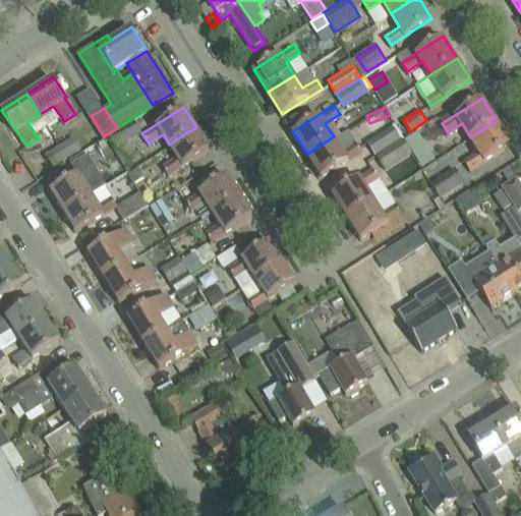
[(117,128),(108,134),(116,146),(141,128),(134,117),(117,128)]
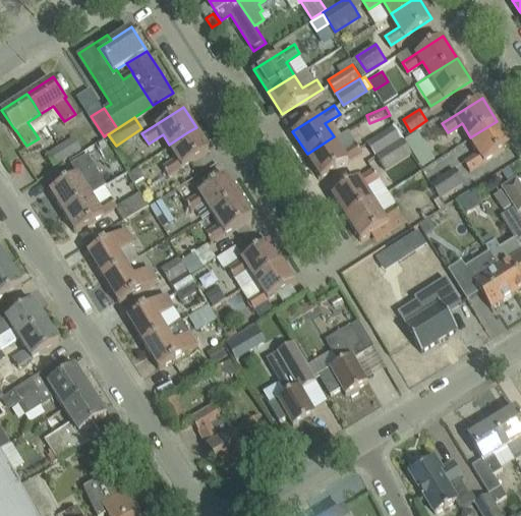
[(367,140),(377,154),(404,134),(395,121),(390,125),(381,131),(367,140)]
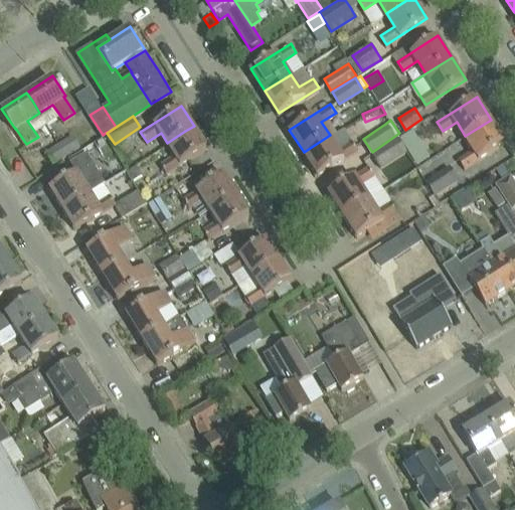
[(473,148),(459,157),(464,166),(505,141),(491,120),(465,136),(473,148)]
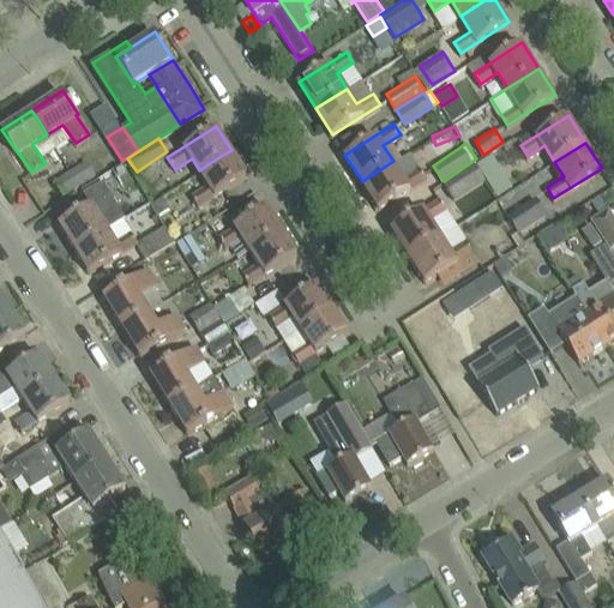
[(191,193),(198,204),(246,174),(232,150),(221,156),(199,170),(208,182),(191,193)]
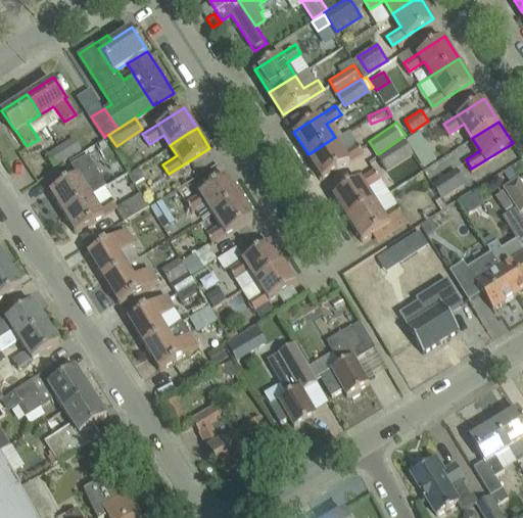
[(323,177),(364,150),(349,129),(335,138),(335,137),(308,154),(323,177)]
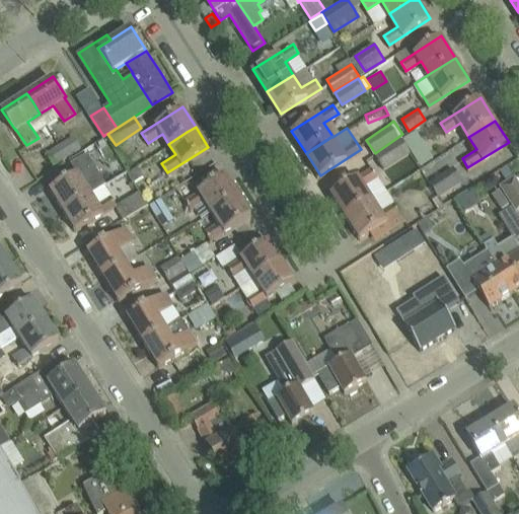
[(424,143),(415,129),(403,136),(412,150),(424,143)]
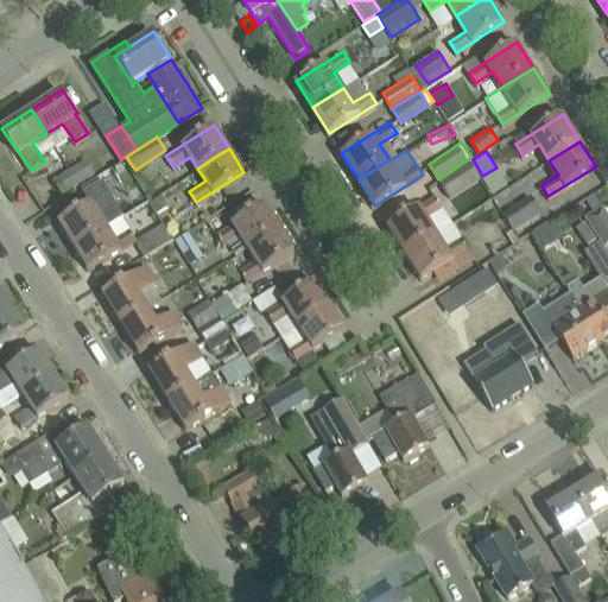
[(86,157),(68,168),(78,183),(95,173),(86,157)]
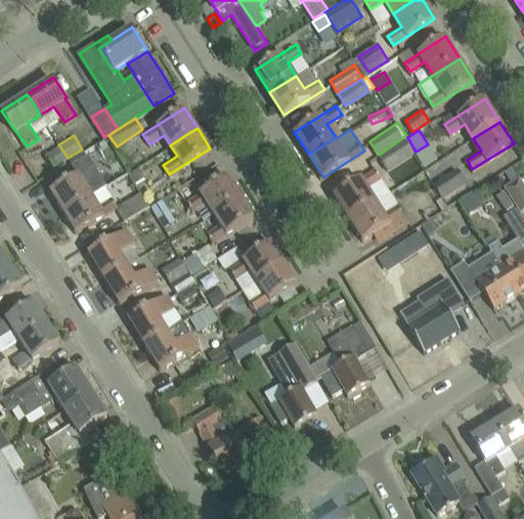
[(412,153),(403,139),(380,157),(388,169),(412,153)]
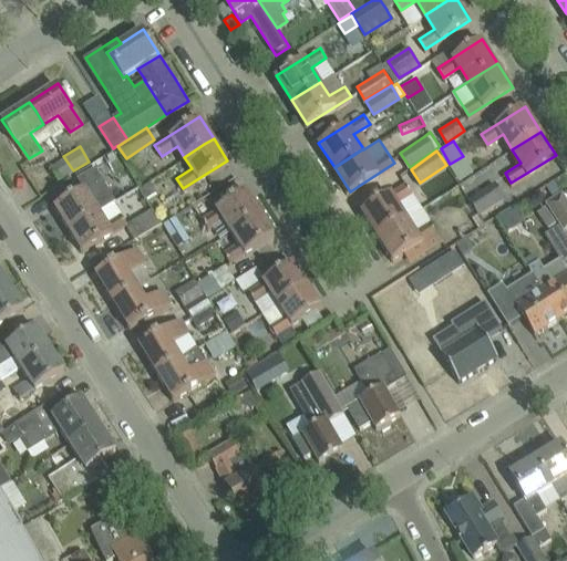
[(73,170),(63,156),(50,164),(58,179),(73,170)]
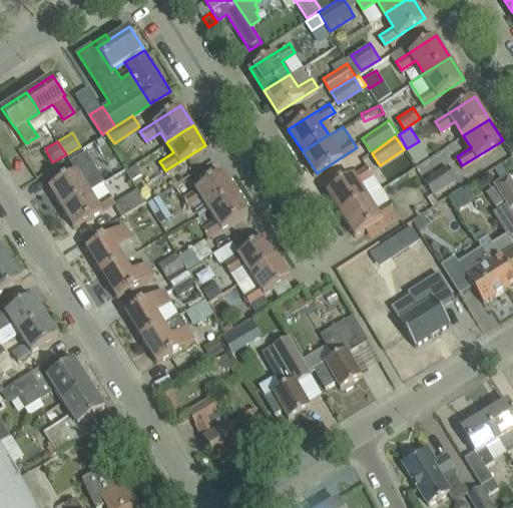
[(78,168),(50,186),(62,206),(70,200),(89,189),(104,180),(85,150),(72,159),(78,168)]
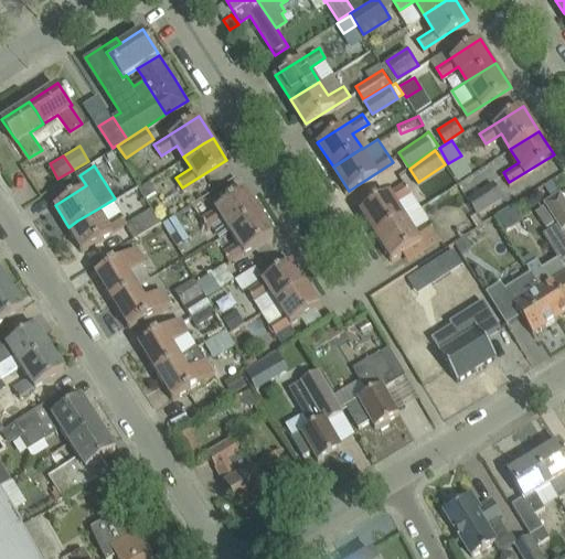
[(156,189),(149,179),(140,185),(147,195),(156,189)]
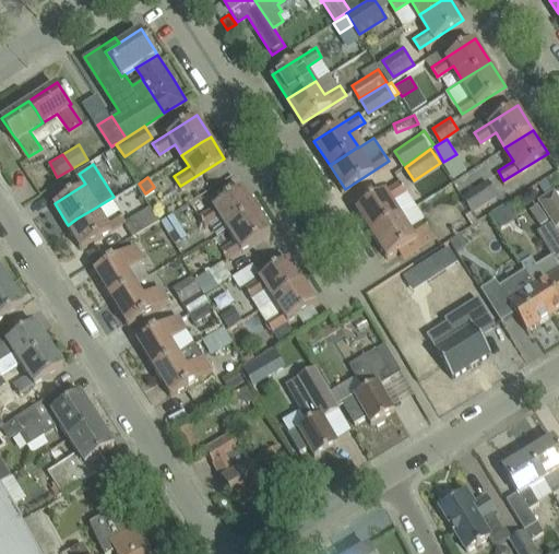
[(51,186),(56,192),(67,186),(62,178),(51,186)]
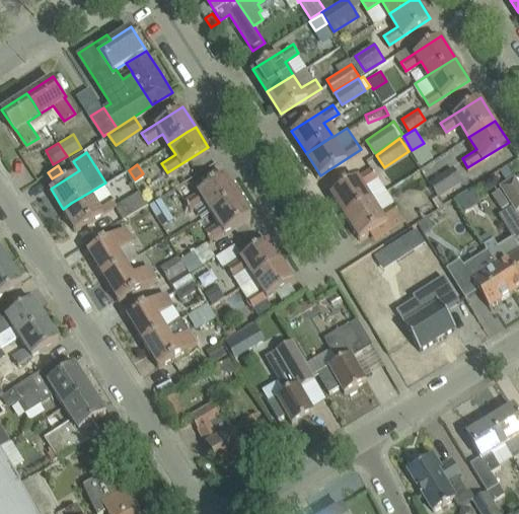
[(378,176),(372,166),(330,193),(345,215),(354,209),(372,198),(363,186),(378,176)]
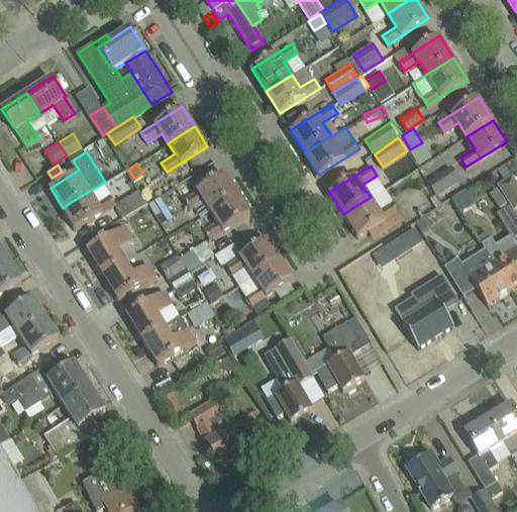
[(451,166),(427,181),(436,194),(459,179),(451,166)]
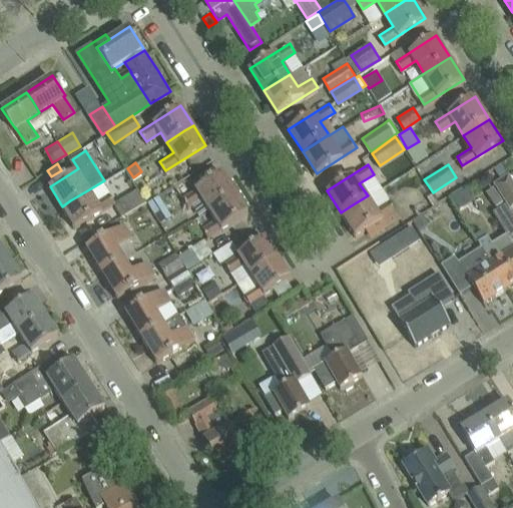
[(201,197),(208,207),(235,190),(222,171),(182,196),(188,205),(201,197)]
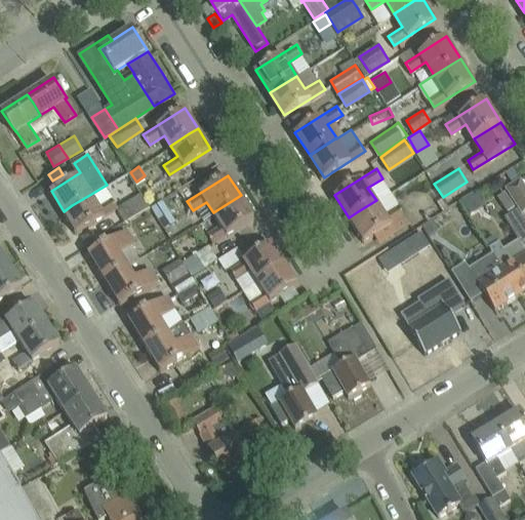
[(503,188),(517,207),(521,212),(524,209),(524,185),(520,177),(503,188)]
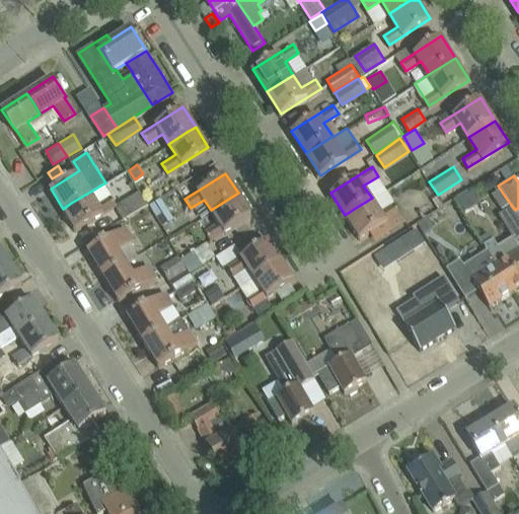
[(148,203),(140,190),(116,205),(124,217),(148,203)]
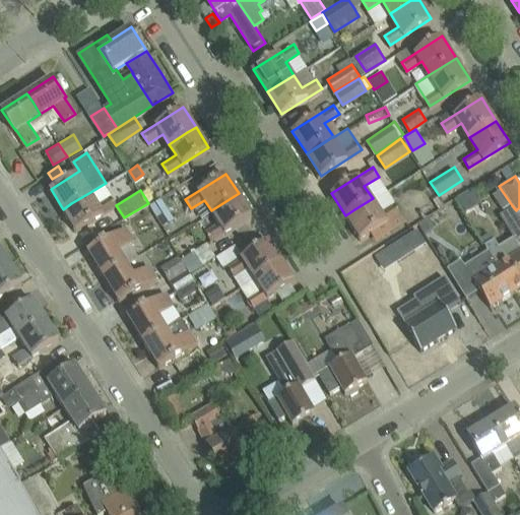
[(63,209),(75,230),(117,203),(112,194),(98,203),(90,192),(71,203),(63,209)]
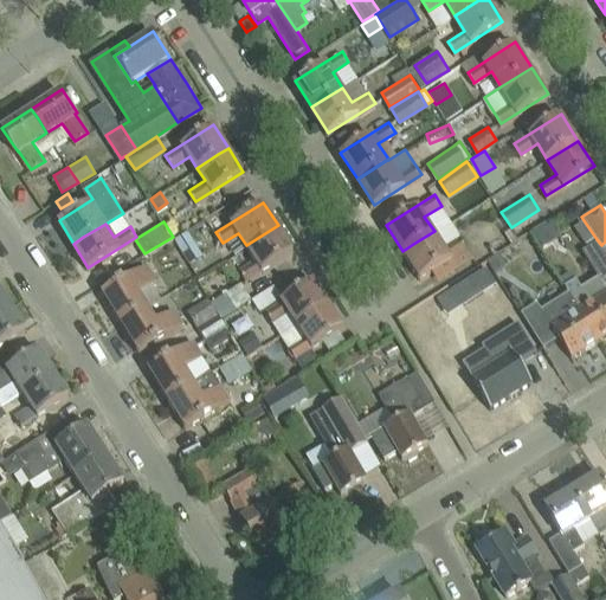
[(238,268),(246,279),(294,249),(278,225),(246,245),(255,258),(238,268)]
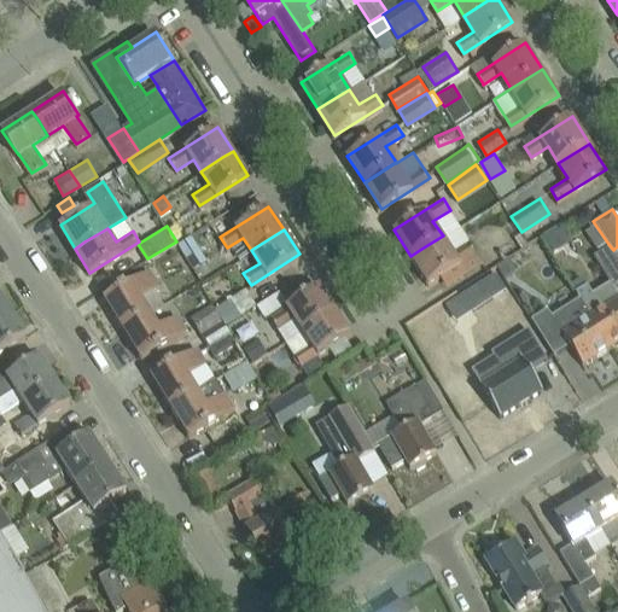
[(188,258),(202,250),(193,235),(179,244),(188,258)]
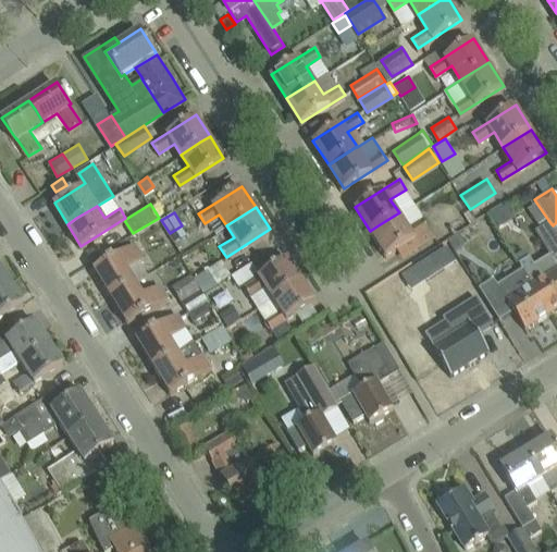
[(370,231),(385,255),(415,236),(419,245),(435,235),(423,217),(408,227),(399,212),(380,224),(370,231)]
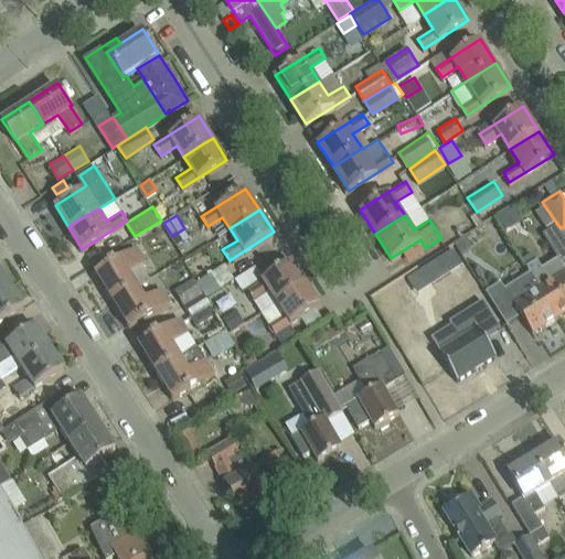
[(564,235),(561,228),(556,223),(542,232),(557,256),(561,260),(564,257),(564,235)]
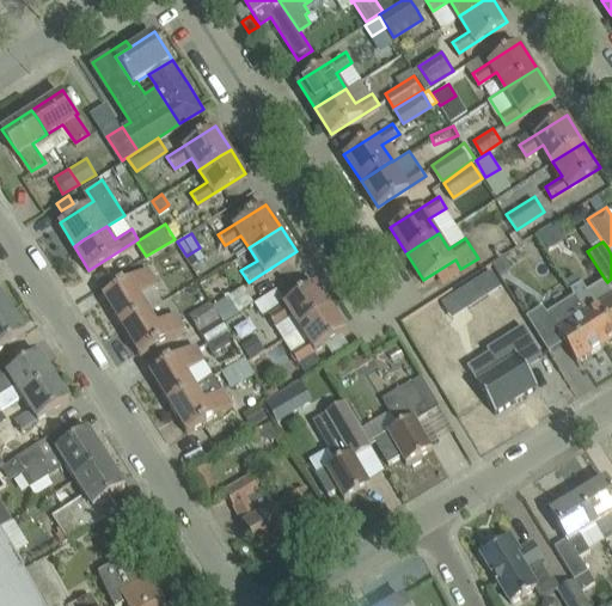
[(512,265),(505,253),(491,261),(500,273),(512,265)]
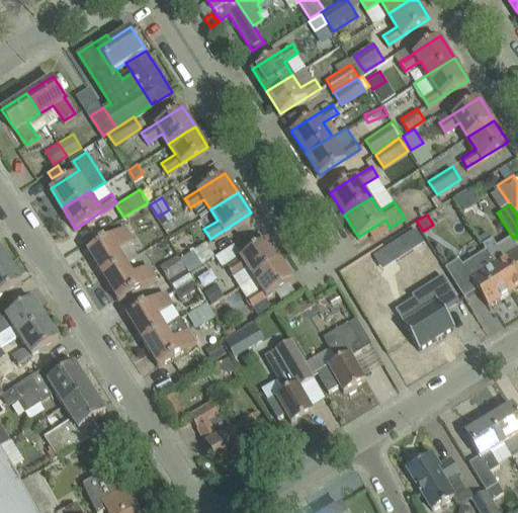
[(87,249),(103,274),(112,269),(124,261),(116,249),(134,239),(125,226),(87,249)]
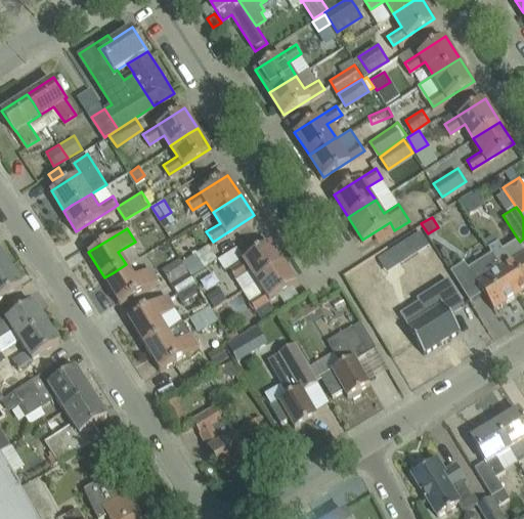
[(501,267),(512,284),(518,293),(523,288),(523,247),(520,242),(517,238),(501,248),(496,240),(488,246),(491,251),(495,257),(501,267)]
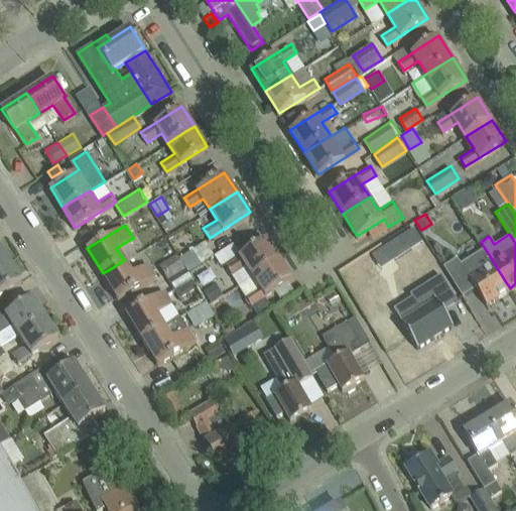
[(232,274),(238,284),(271,263),(279,258),(266,238),(225,264),(231,273),(245,264),(246,265),(232,274)]
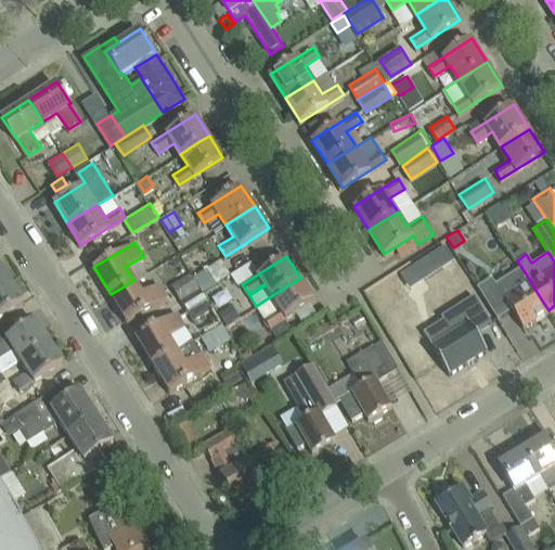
[(180,299),(198,288),(193,277),(181,259),(170,266),(179,280),(170,285),(180,299)]
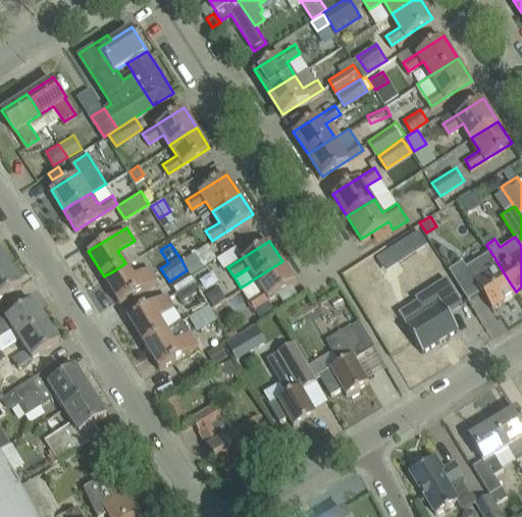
[(181,260),(187,270),(189,273),(215,257),(207,244),(181,260)]
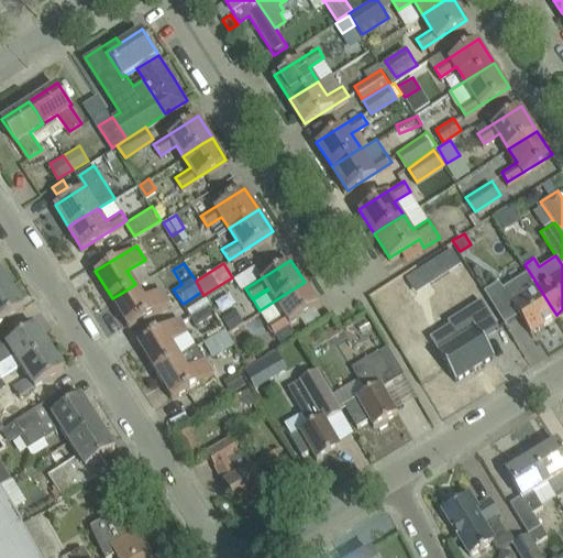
[(241,286),(261,274),(254,263),(234,275),(241,286)]
